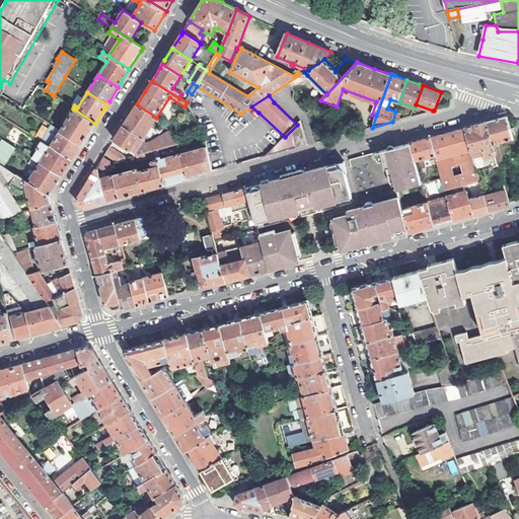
[(156,118),(137,104),(130,115),(123,127),(144,138),(156,118)]
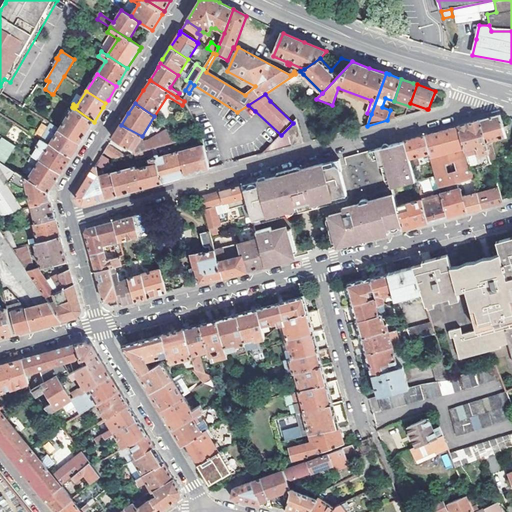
[(94,122),(74,108),(62,127),(59,126),(58,128),(60,130),(81,142),(83,139),(94,122)]
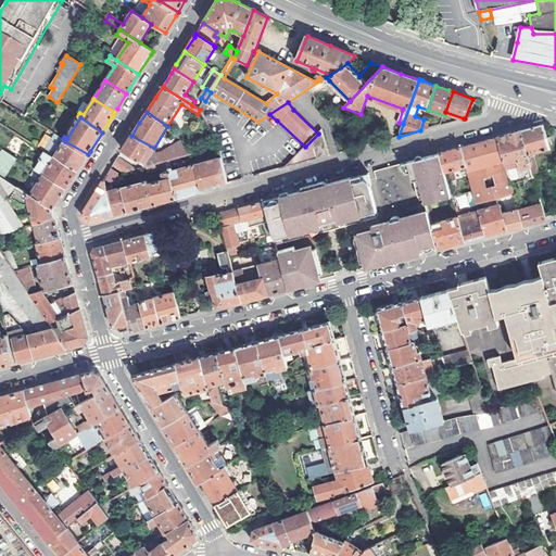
[(424,119),(420,130),(429,128),(430,122),(424,119)]
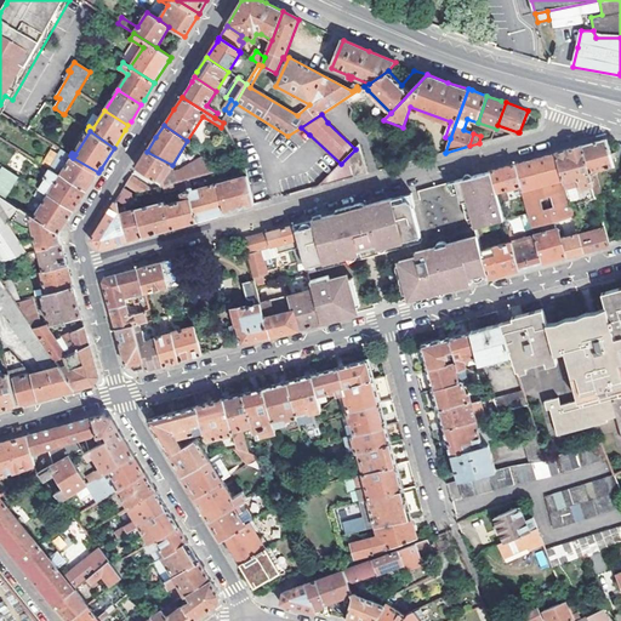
[(588,172),(615,165),(608,140),(581,147),(588,172)]
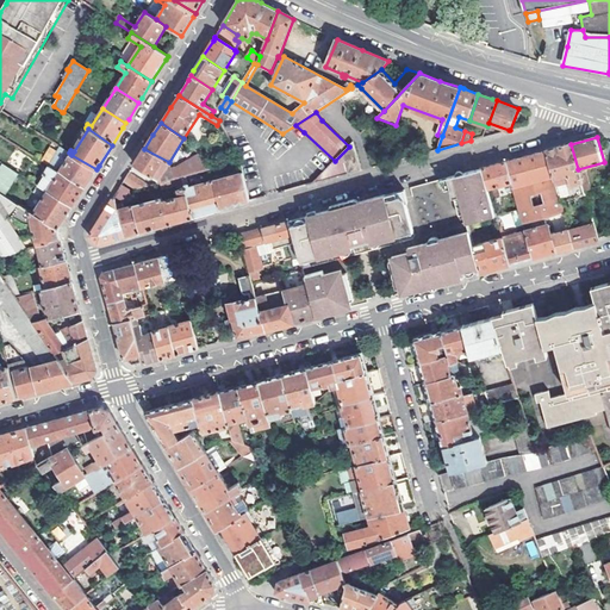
[(335,161),(311,185),(332,179),(362,170),(354,141),(349,147),(335,161)]
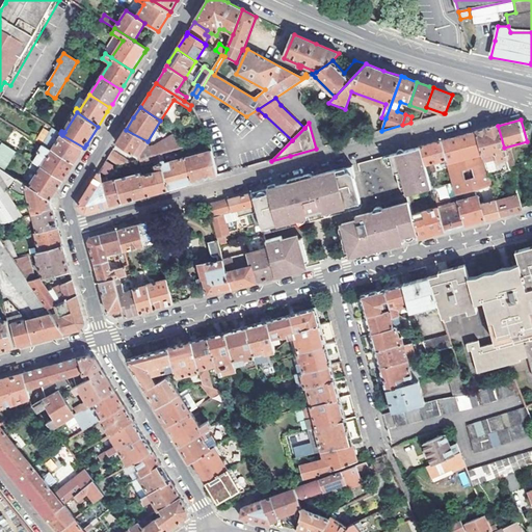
[(488,173),(499,169),(497,162),(508,159),(505,151),(504,148),(498,126),(490,127),(476,131),(488,173)]
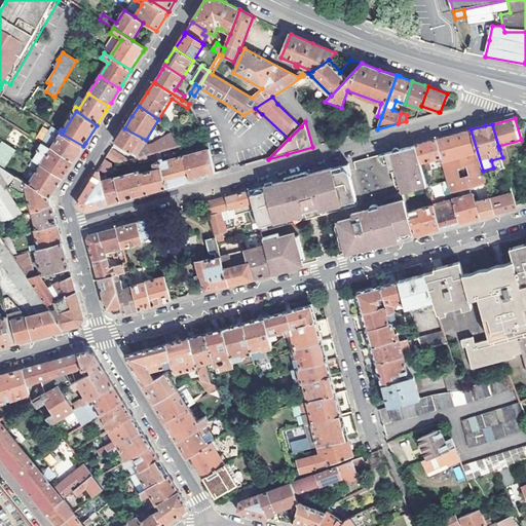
[(41,125),(37,138),(51,143),(55,130),(41,125)]
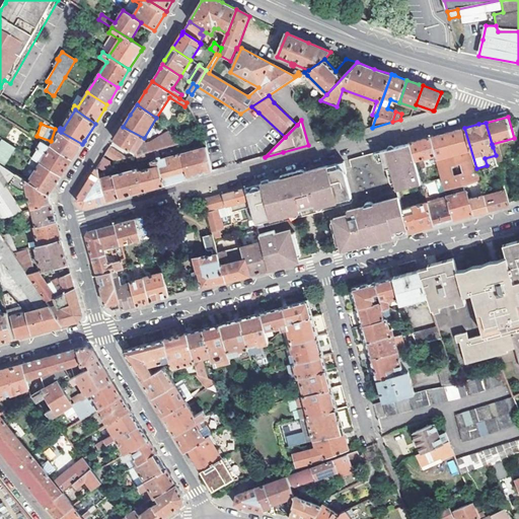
[(134,153),(145,139),(144,138),(123,127),(114,140),(134,153)]
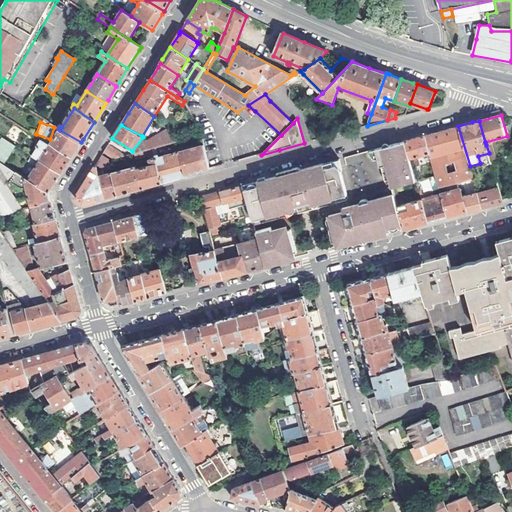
[(441,194),(441,195),(459,190),(460,192),(461,192),(462,195),(460,196),(461,197),(463,197),(477,193),(470,166),(458,126),(451,129),(430,134),(425,136),(429,152),(441,194)]
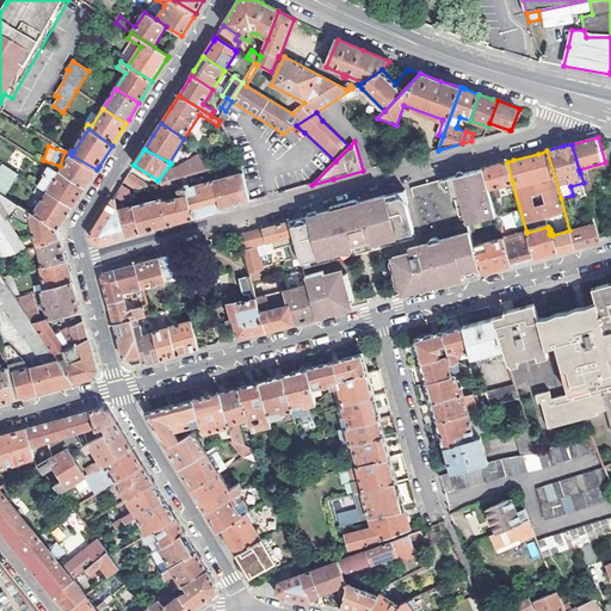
[(72,155),(60,173),(85,189),(91,179),(97,170),(72,155)]
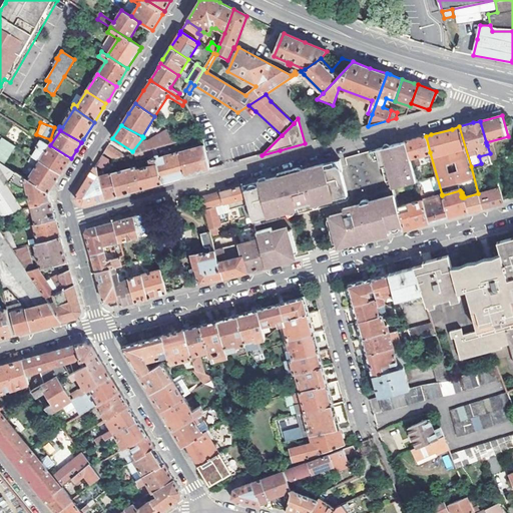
[(177,142),(167,131),(151,140),(148,137),(145,139),(153,149),(177,142)]
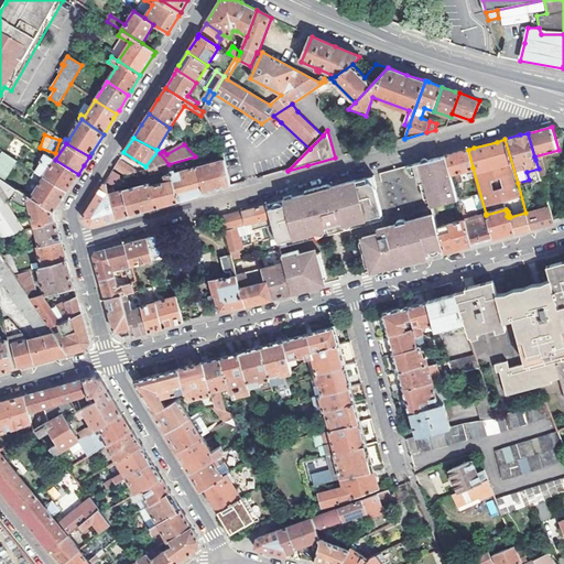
[(452,174),(473,167),(468,150),(457,152),(446,155),(452,174)]
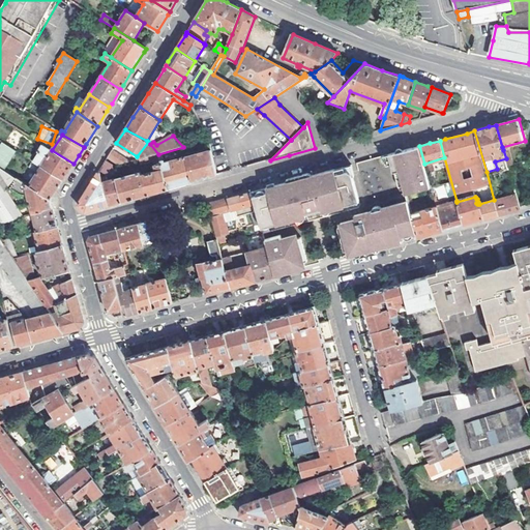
[(5,144),(0,151),(0,168),(6,172),(19,152),(5,144)]
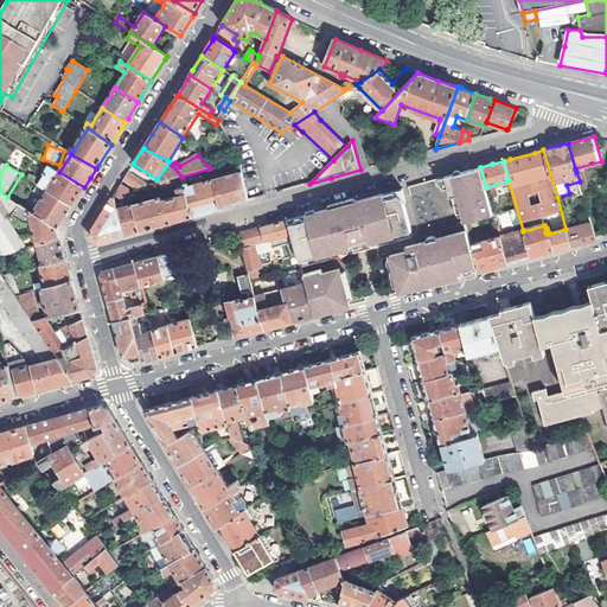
[(50,166),(38,185),(72,206),(75,200),(84,187),(59,172),(50,166)]
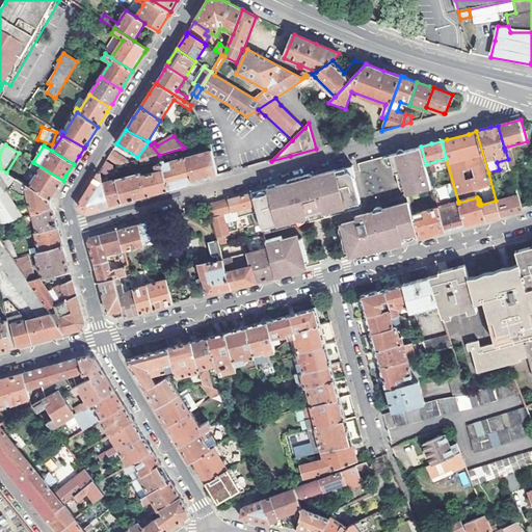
[(350,250),(351,256),(404,241),(403,237),(417,233),(418,238),(420,237),(414,214),(410,203),(408,195),(411,194),(432,189),(426,164),(421,147),(415,149),(251,193),(256,206),(263,235),(317,220),(340,214),(344,227),(346,235),(350,250)]
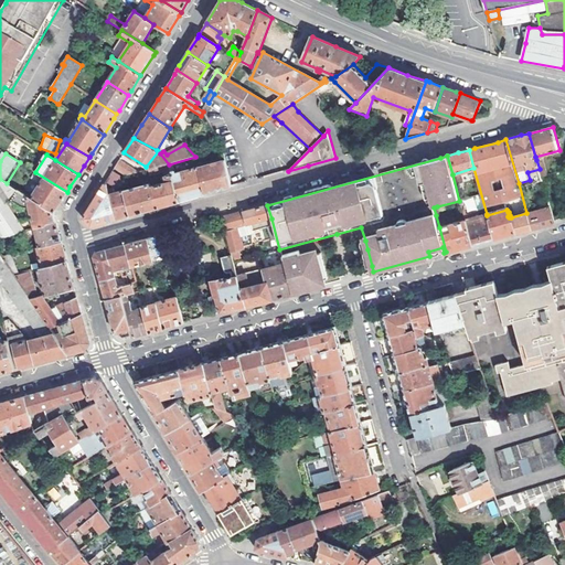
[(540,169),(542,177),(547,176),(542,158),(536,160),(540,169)]
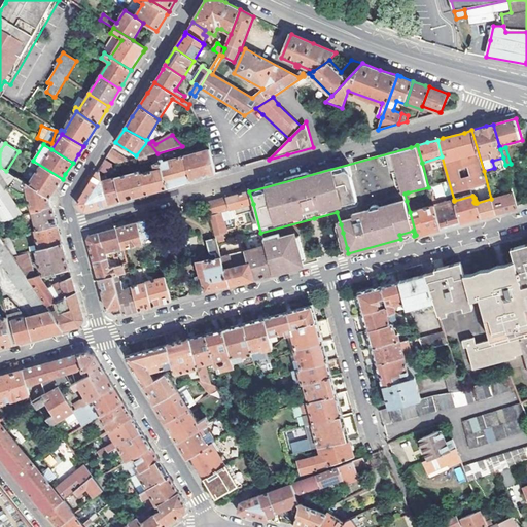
[(117,164),(129,161),(111,149),(107,156),(117,164)]
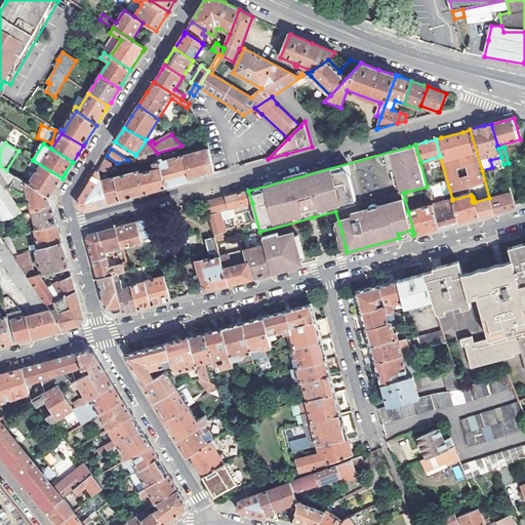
[(209,149),(184,155),(191,180),(195,179),(215,173),(209,149)]
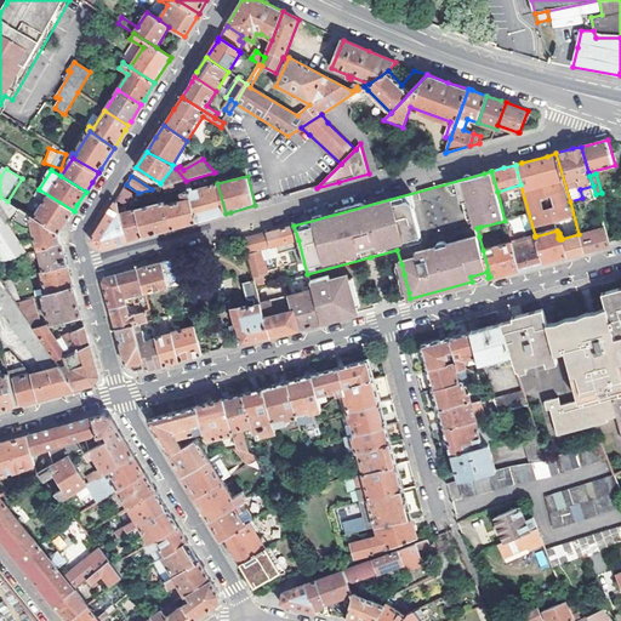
[(136,210),(144,237),(166,231),(197,222),(189,192),(186,181),(164,186),(166,193),(181,189),(183,200),(166,205),(165,203),(136,210)]
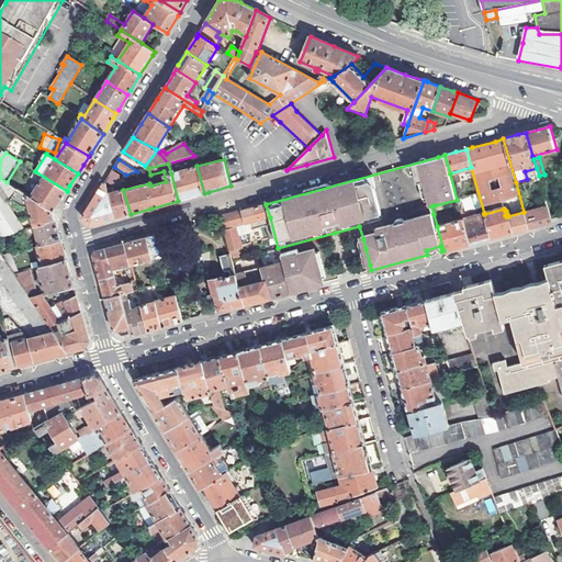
[(197,166),(171,173),(178,201),(191,197),(204,193),(197,166)]
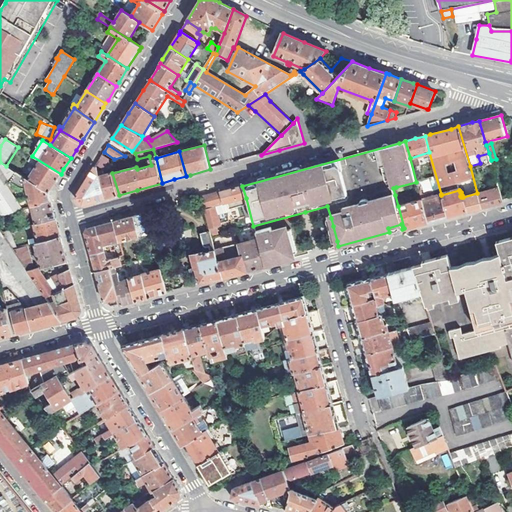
[(103,172),(111,170),(108,159),(102,155),(97,164),(101,167),(103,172)]
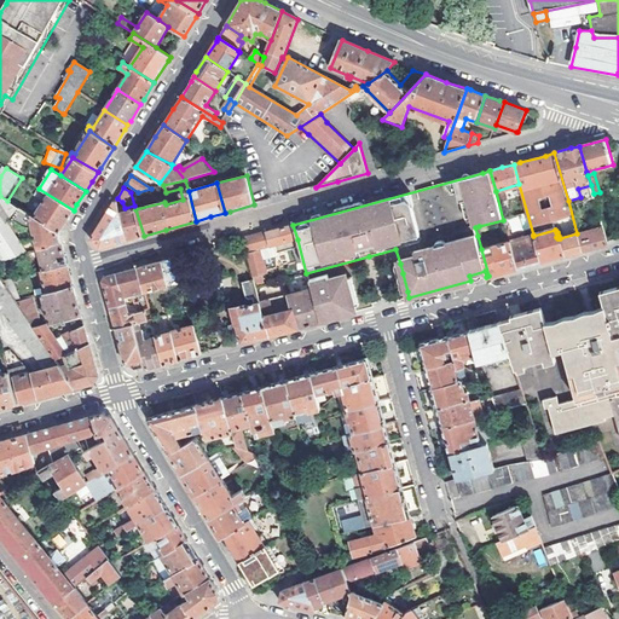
[(74,210),(39,189),(33,196),(44,203),(35,218),(58,233),(70,214),(74,210)]
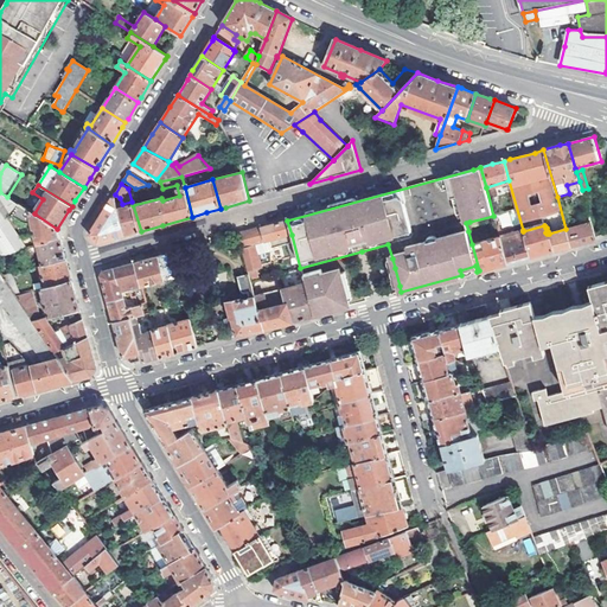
[(566,229),(570,246),(592,240),(596,238),(582,190),(569,193),(557,197),(566,229)]
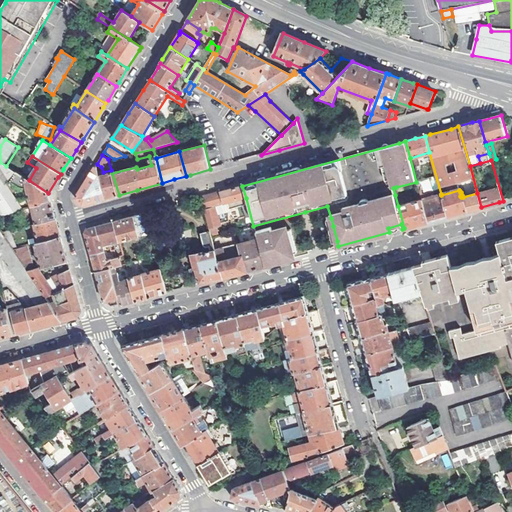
[(0,162),(0,188),(6,184),(6,186),(11,182),(17,173),(6,166),(0,162)]
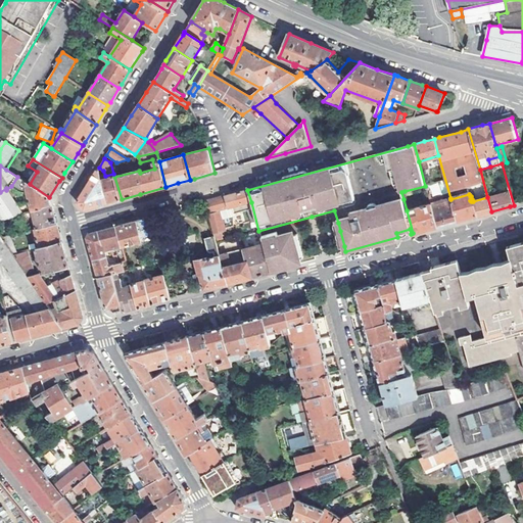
[(89,191),(86,189),(78,202),(84,209),(107,203),(100,177),(99,172),(97,171),(93,177),(89,183),(91,184),(92,190),(89,191)]
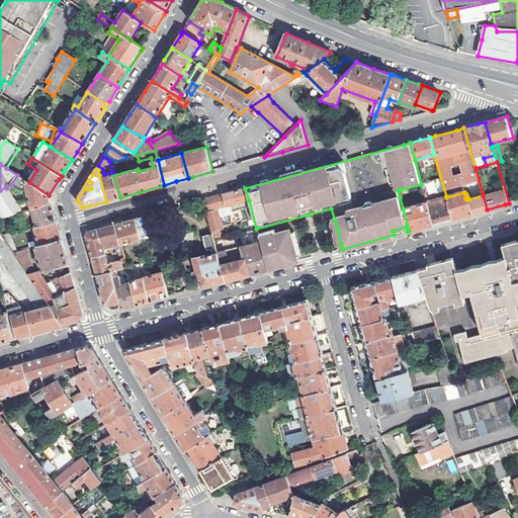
[(104,174),(99,175),(106,201),(109,200),(120,197),(113,175),(105,177),(104,174)]
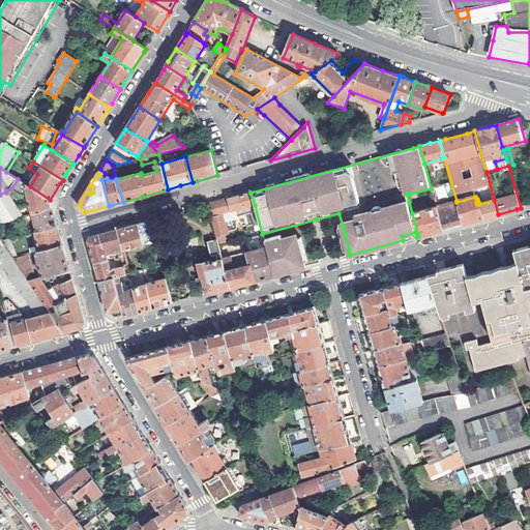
[(6,193),(12,201),(19,196),(20,193),(28,195),(31,206),(32,213),(53,208),(52,204),(50,200),(30,186),(18,179),(11,188),(6,193)]
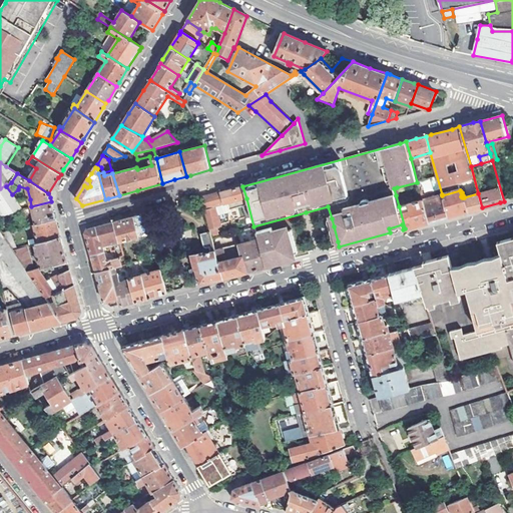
[(6,184),(0,188),(0,215),(21,209),(17,203),(12,194),(6,186),(6,184)]
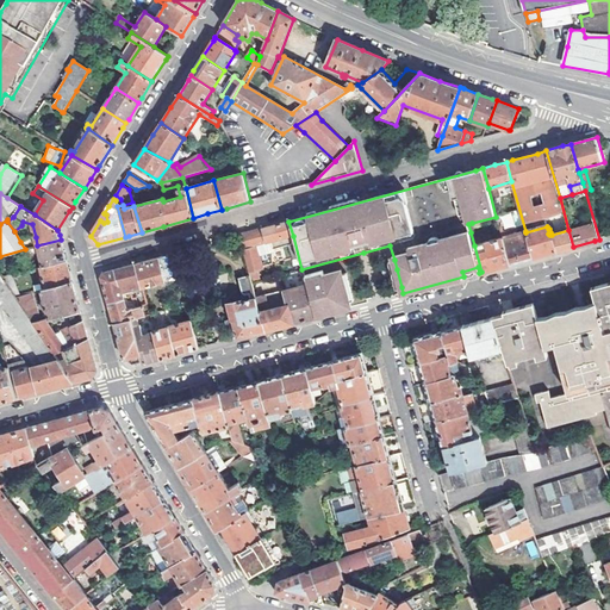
[(256,247),(293,236),(288,222),(266,229),(238,236),(249,275),(251,284),(257,282),(266,280),(256,247)]
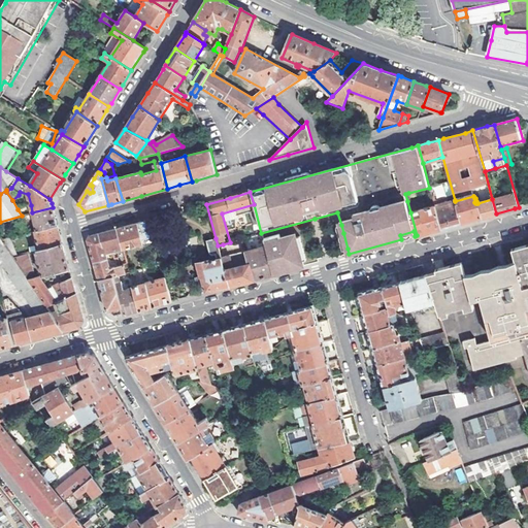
[(455,201),(461,223),(466,222),(486,217),(490,216),(496,213),(492,199),(477,203),(475,203),(474,202),(476,201),(475,198),(474,198),(473,196),(455,201)]
